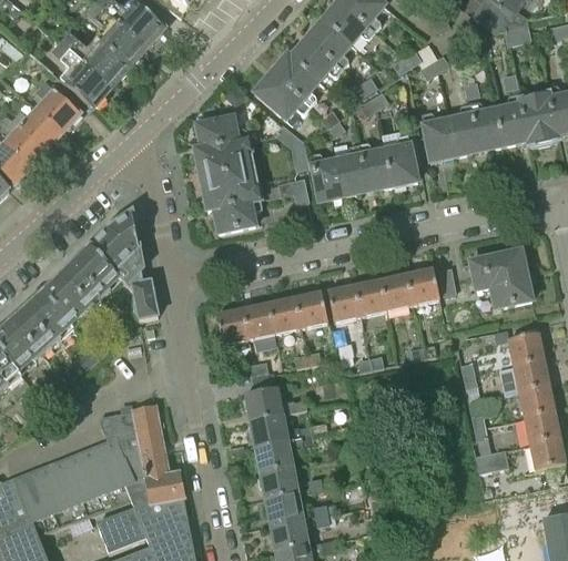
[(22,9),(11,0),(4,0),(8,2),(4,7),(16,17),(22,9)]
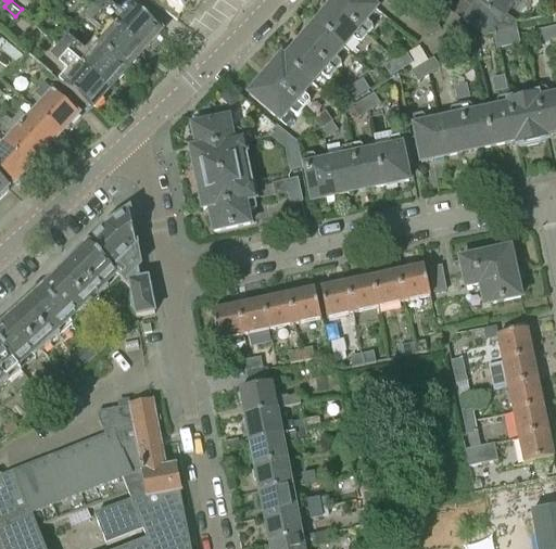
[(97,0),(93,3),(142,48),(162,26),(131,0),(127,0),(121,8),(118,5),(112,0),(97,0)]
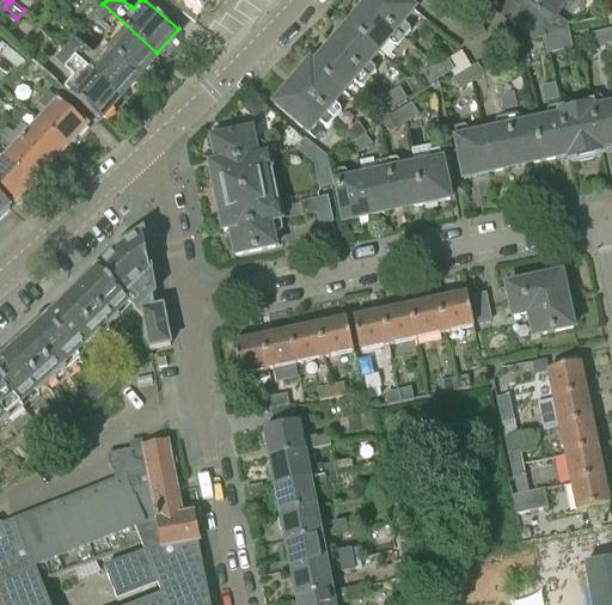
[(397,42),(404,32),(366,0),(349,19),(379,46),(387,36),(393,41),(397,42)]
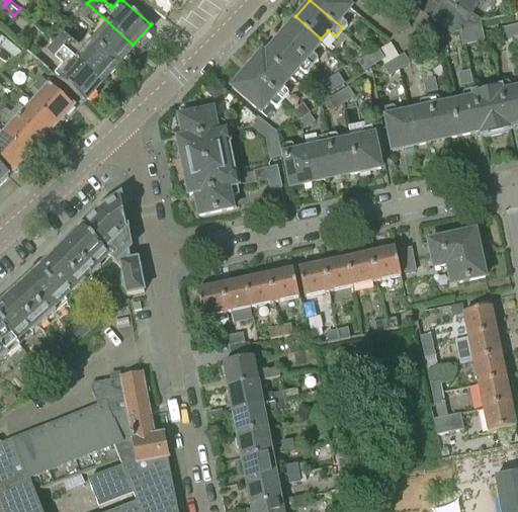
[(310,0),(342,27),(347,22),(346,18),(341,14),(350,3),(346,0),(310,0)]
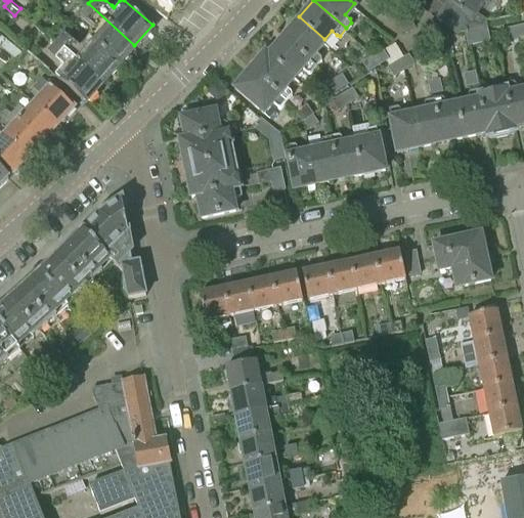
[(432,0),(427,7),(455,28),(466,26),(484,22),(484,17),(474,10),(481,0),(432,0)]
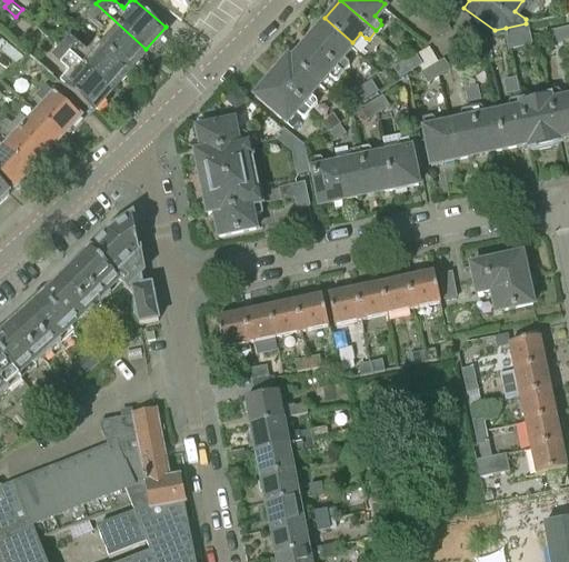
[(129,68),(146,49),(96,3),(88,13),(103,27),(105,29),(97,38),(129,68)]
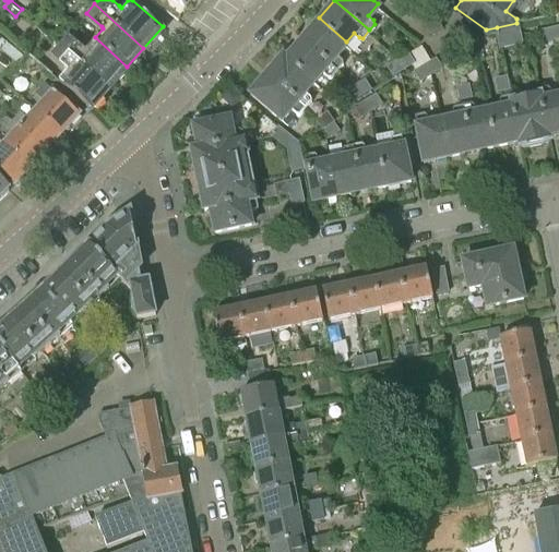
[(47,11),(39,4),(30,15),(38,22),(47,11)]
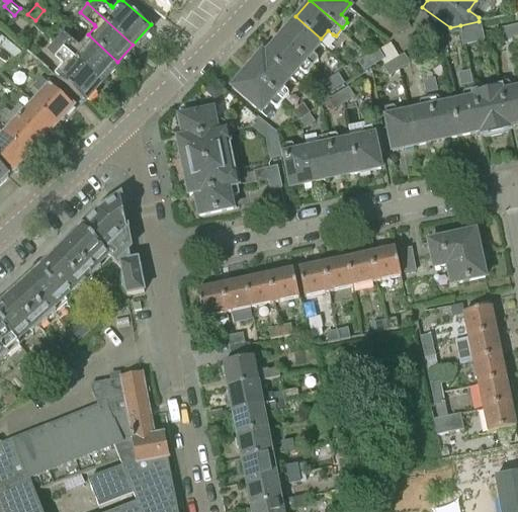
[(405,13),(394,18),(399,27),(409,22),(405,13)]
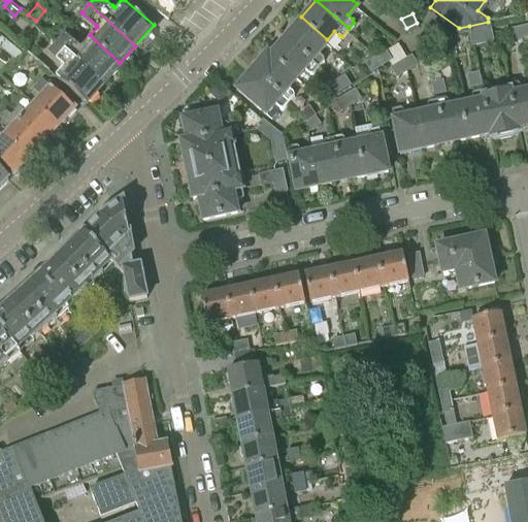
[(301,17),(286,34),(319,63),(324,57),(323,54),(318,50),(327,39),(301,17)]
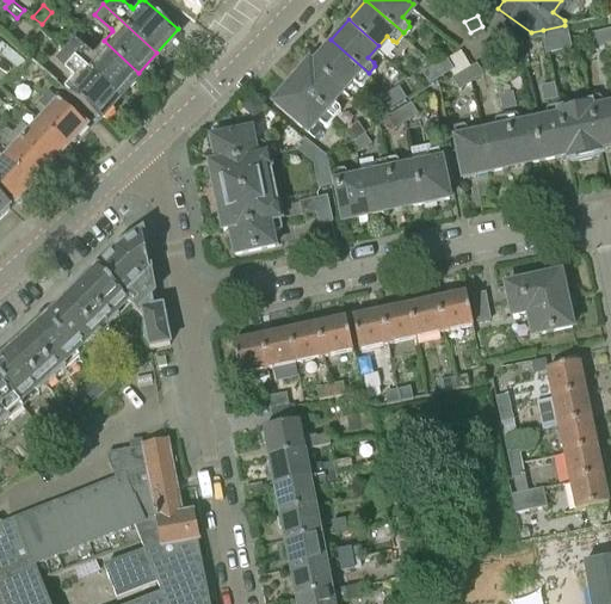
[(610,24),(600,26),(603,38),(610,36),(610,24)]
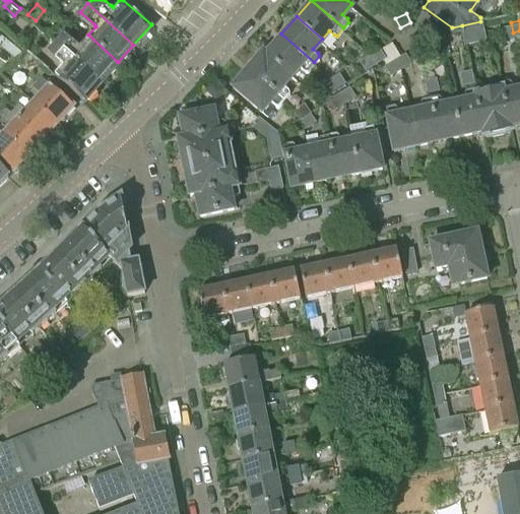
[(482,21),(480,21),(462,25),(464,41),(485,36),(482,21)]
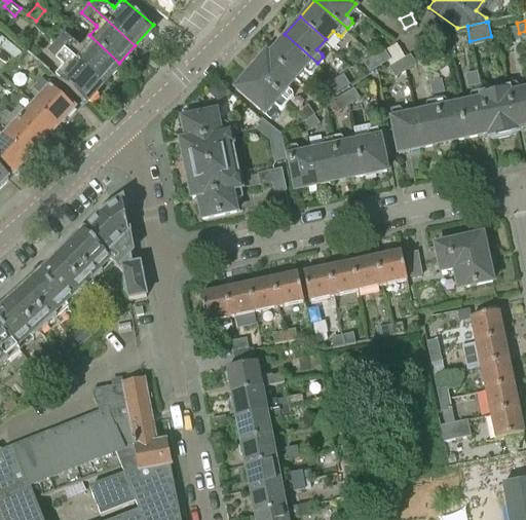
[(519,33),(517,23),(505,25),(508,35),(519,33)]
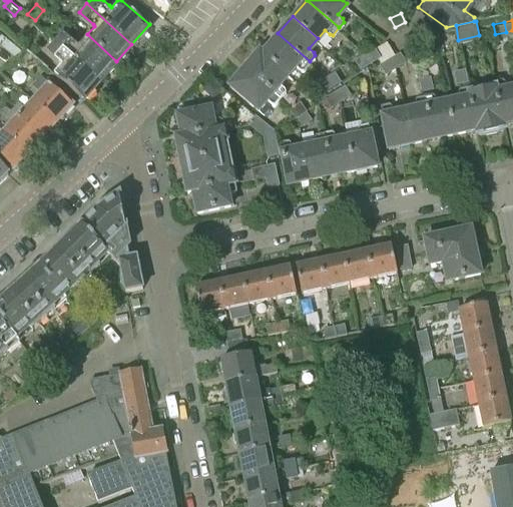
[(63,29),(54,39),(100,80),(116,61),(87,34),(79,44),(63,29)]
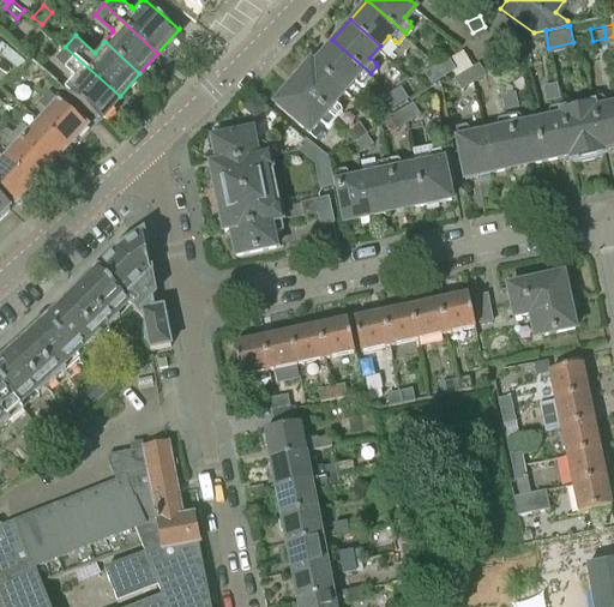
[(363,82),(371,73),(332,40),(314,61),(344,86),(354,76),(361,82),(363,82)]
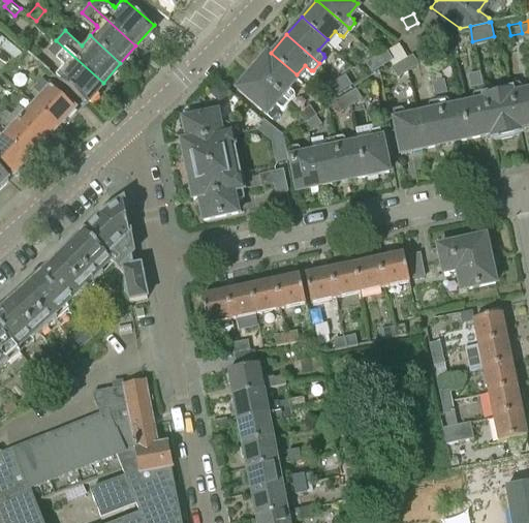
[(394,63),(402,58),(407,54),(399,38),(385,47),(377,52),(382,61),(389,57),(394,63)]
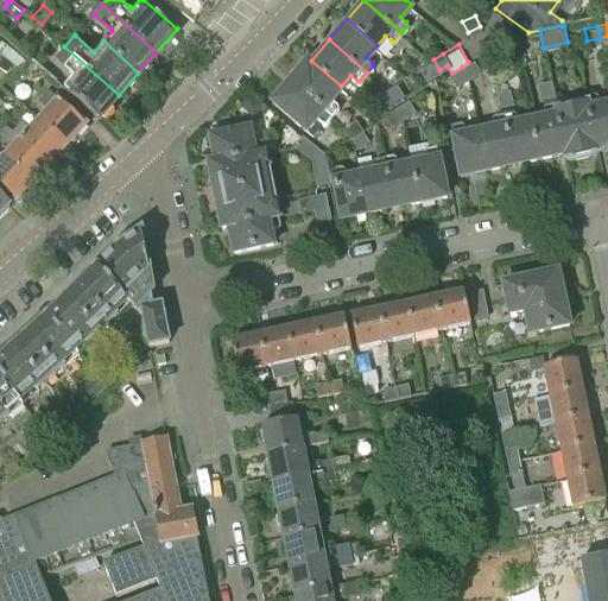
[(100,116),(119,95),(64,46),(55,57),(74,74),(64,84),(100,116)]
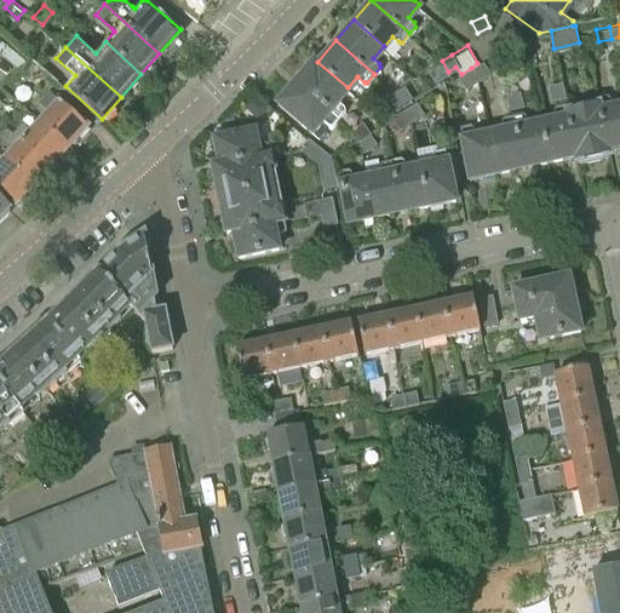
[(299,75),(297,79),(339,116),(345,108),(345,104),(338,98),(348,87),(317,62),(314,58),(309,66),(305,63),(297,73),(299,75)]
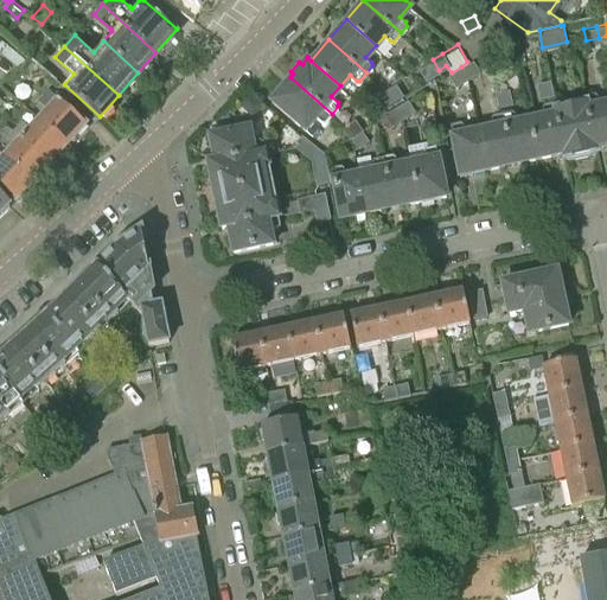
[(461,66),(467,76),(479,69),(473,58),(467,62),(461,66)]
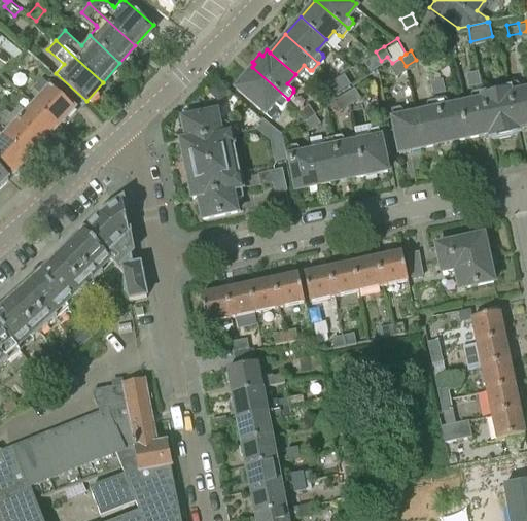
[(364,59),(371,67),(381,61),(376,51),(364,59)]
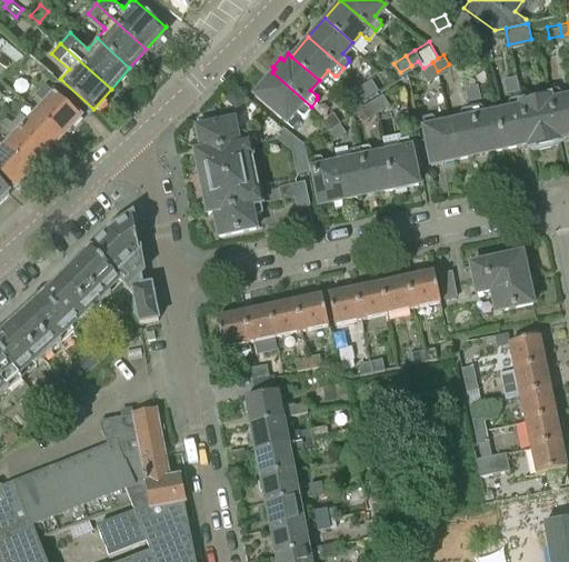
[(423,68),(421,69),(428,78),(438,71),(432,62),(423,68)]
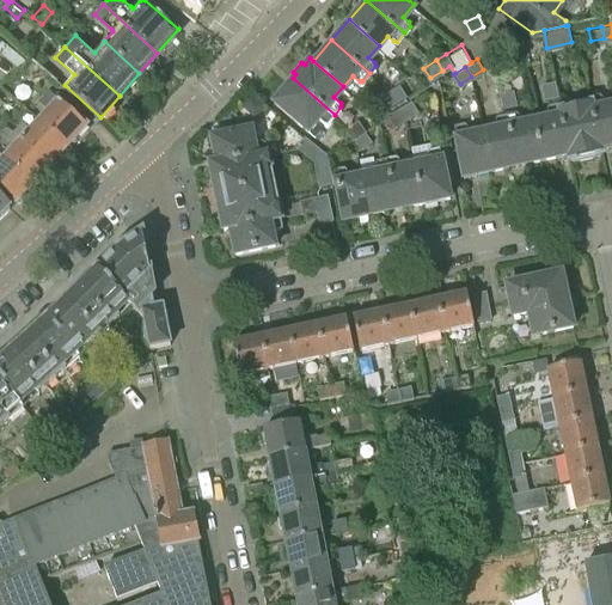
[(293,78),(289,83),(286,80),(277,91),(280,93),(275,98),(308,127),(318,116),(325,122),(328,122),(335,115),(293,78)]
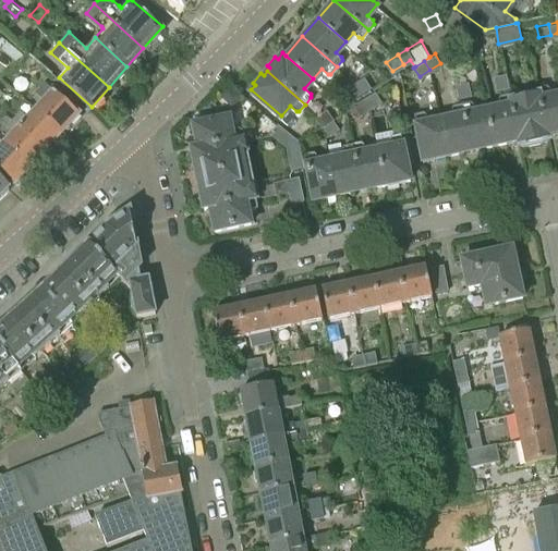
[(506,72),(494,74),(497,87),(508,85),(506,72)]
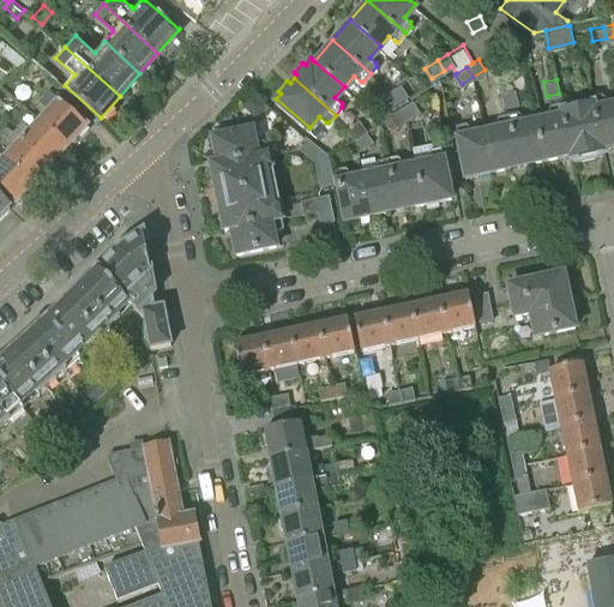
[(389,90),(396,101),(407,94),(401,83),(389,90)]
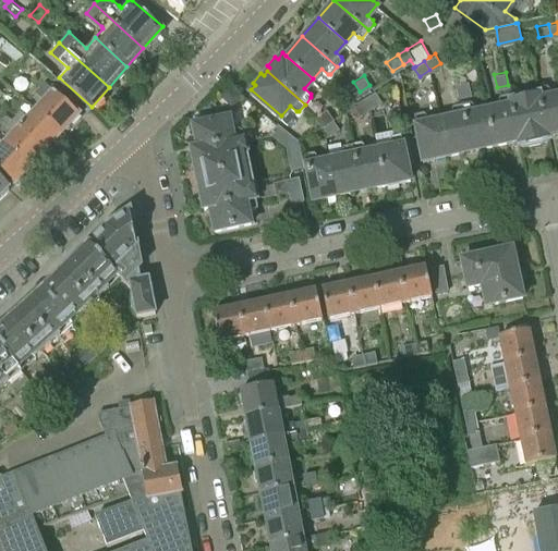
[(80,111),(47,82),(44,80),(35,89),(45,98),(37,107),(62,130),(80,111)]
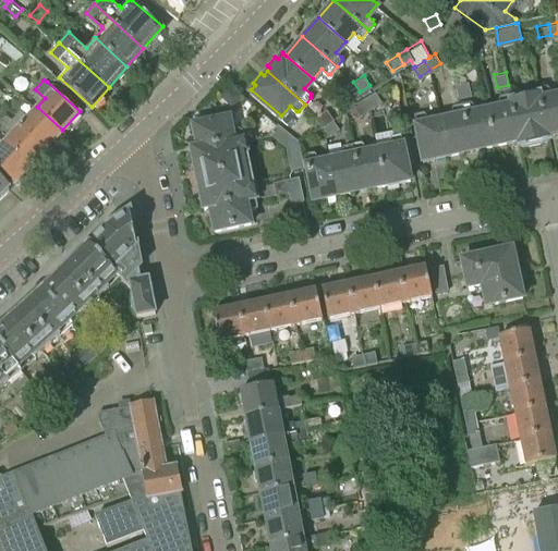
[(468,81),(457,83),(459,95),(471,93),(468,81)]
